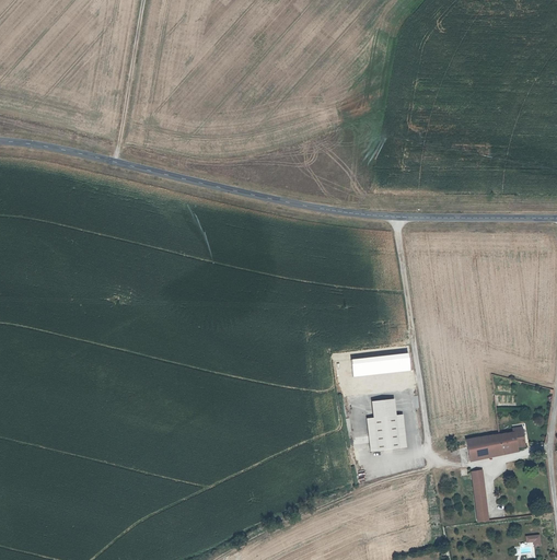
[(372,401),(373,418),(396,416),(394,399),(372,401)]
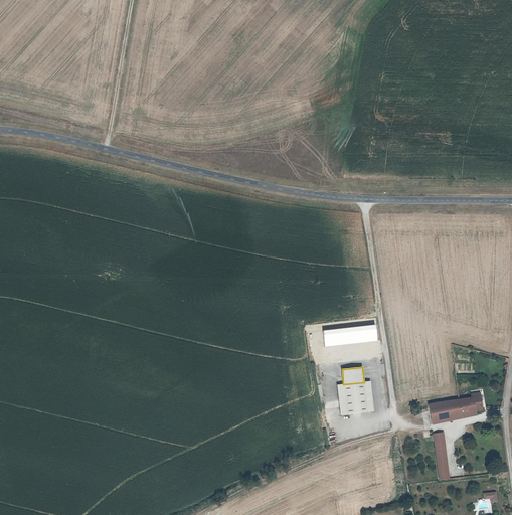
[(364,382),(343,384),(347,414),(374,412),(373,404),(367,405),(364,382)]
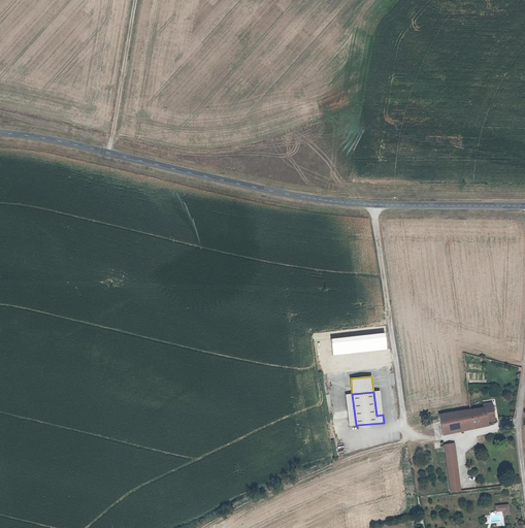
[(381,392),(373,392),(376,416),(383,415),(381,392)]
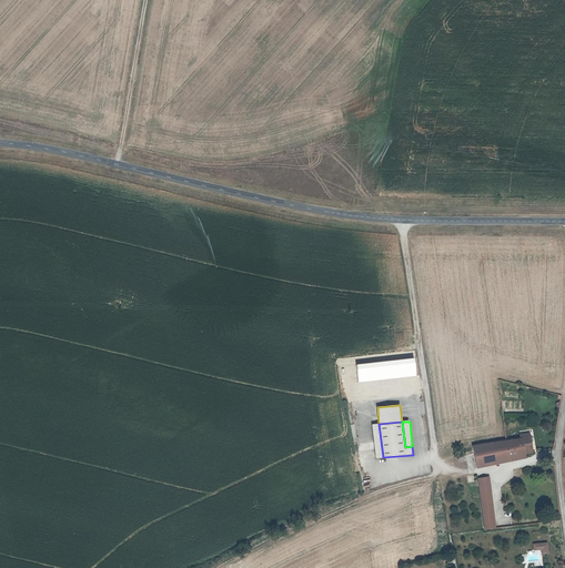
[(379,424),(372,425),(376,458),(383,457),(379,424)]
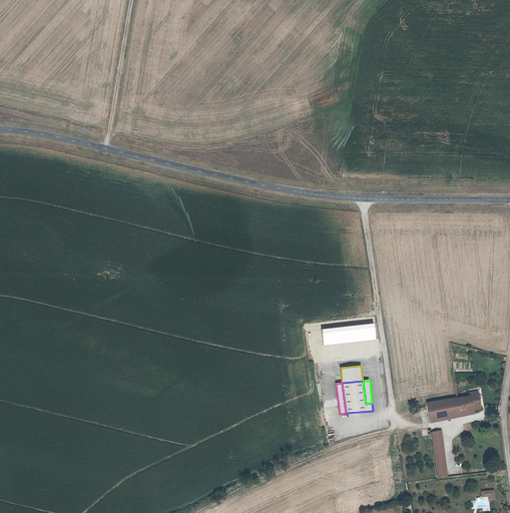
[(435,420),(484,411),(481,392),(472,393),(473,398),(432,406),(435,420)]
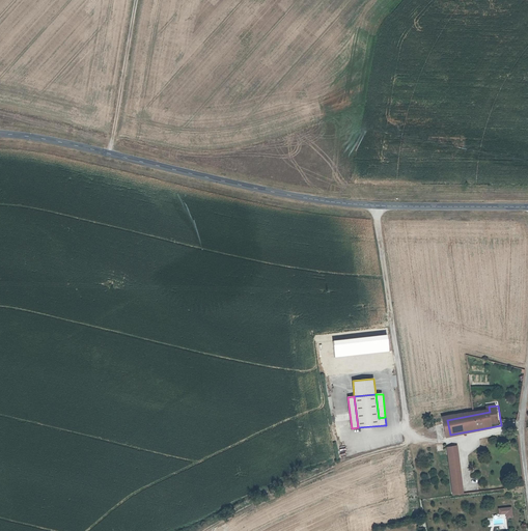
[(450,446),(456,494),(466,493),(460,445),(450,446)]
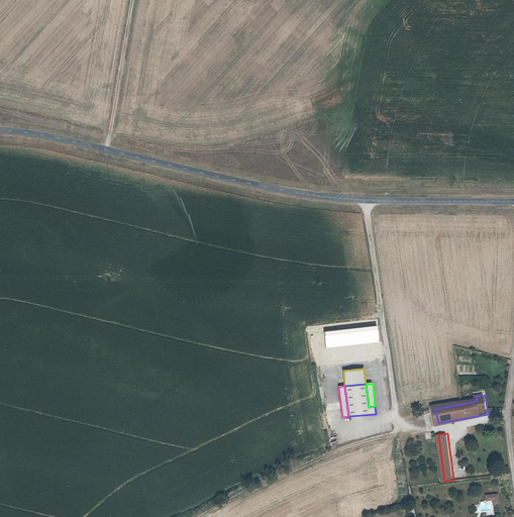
[(501,494),(488,495),(489,500),(495,500),(495,505),(502,504),(501,494)]
